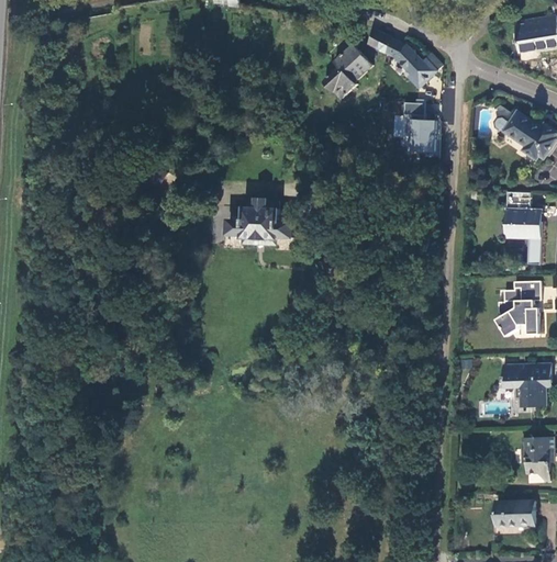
[(235,11),(236,6),(234,0),(222,0),(223,10),(235,11)]
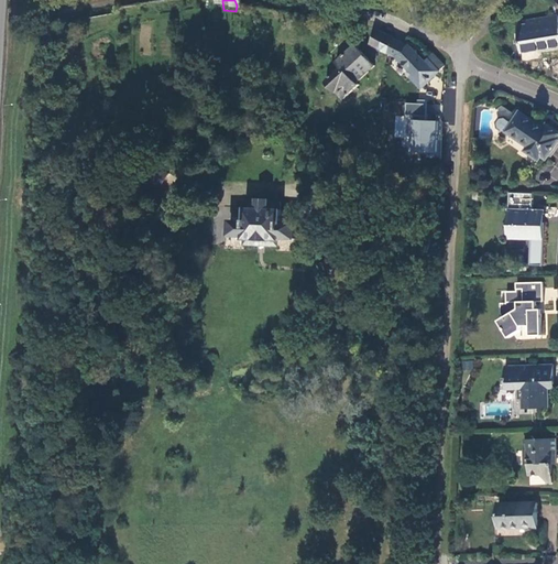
[(557,24),(557,15),(516,22),(518,39),(516,40),(516,44),(518,44),(520,51),(537,49),(557,45),(557,24)]
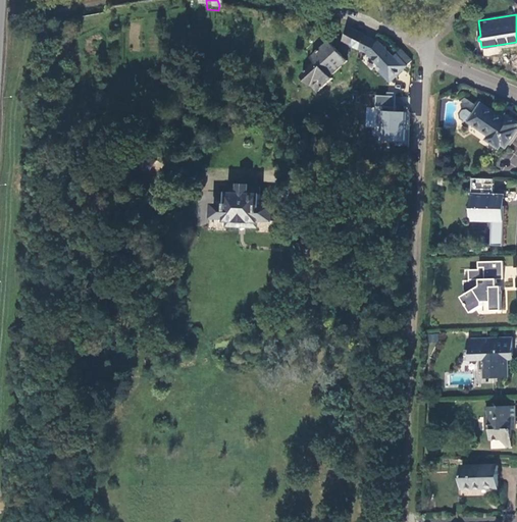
[(332,38),(340,41),(343,32),(335,29),(332,38)]
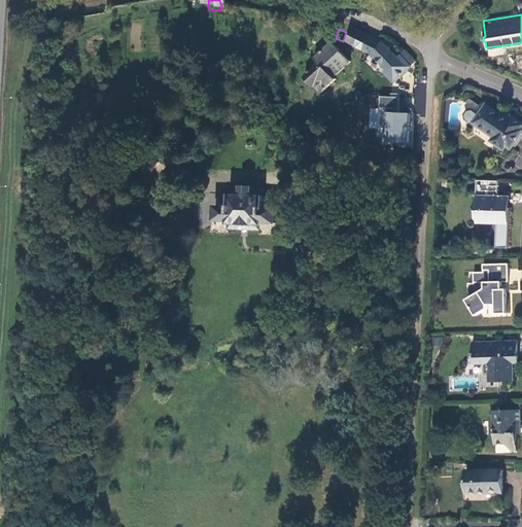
[(342,42),(367,53),(373,40),(347,30),(346,32),(343,41),(342,42)]
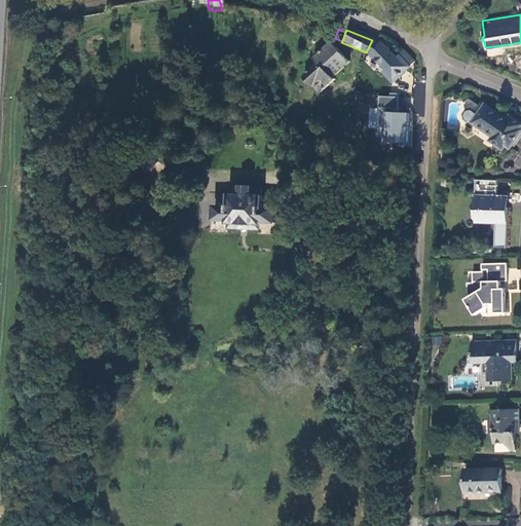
[(327,43),(318,34),(302,48),(311,59),(327,43)]
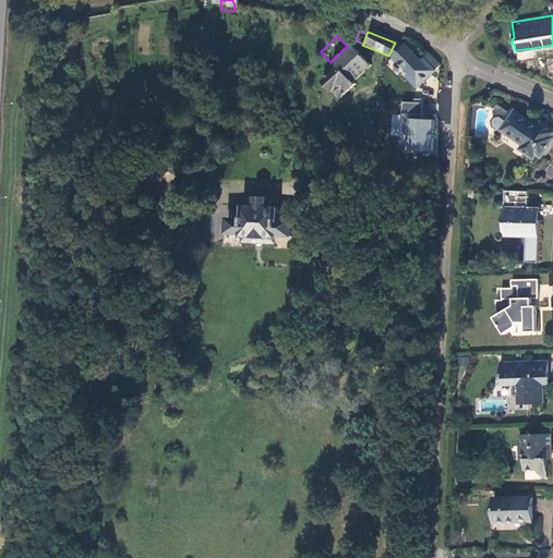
[(388,56),(405,72),(416,62),(395,43),(388,56)]
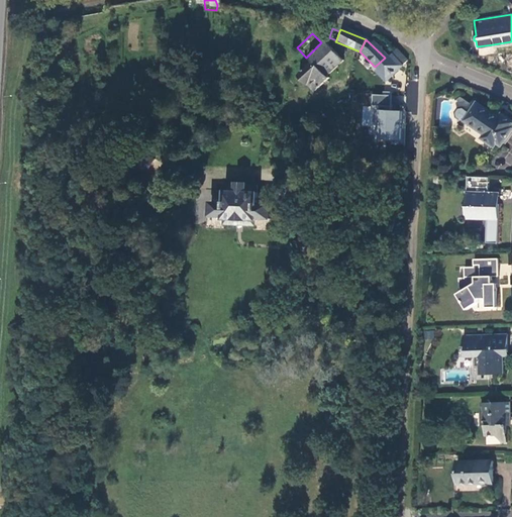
[(321,42),(306,58),(309,61),(323,76),(339,62),(321,42)]
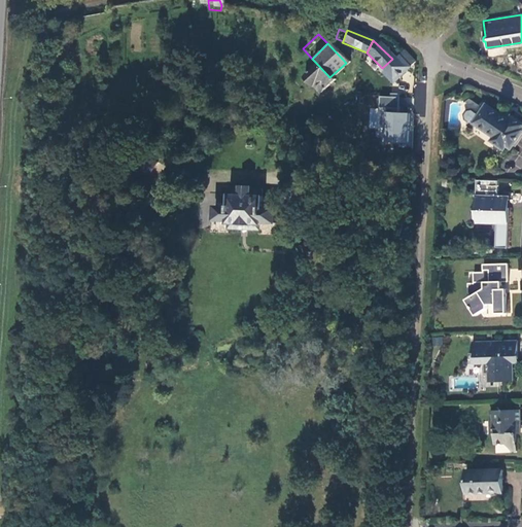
[(505,54),(502,45),(486,47),(488,56),(505,54)]
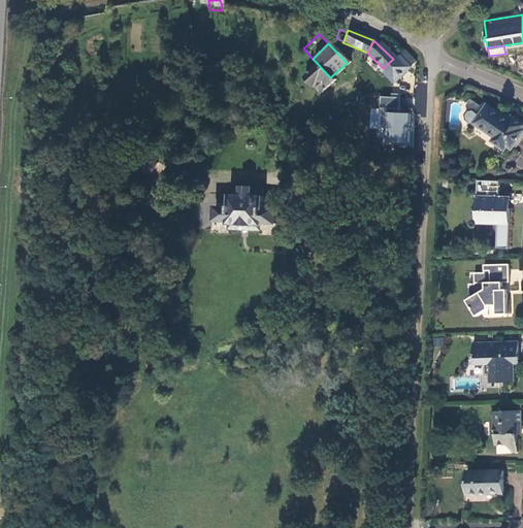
[(412,62),(402,51),(393,59),(383,68),(384,70),(382,73),(390,83),(412,62)]
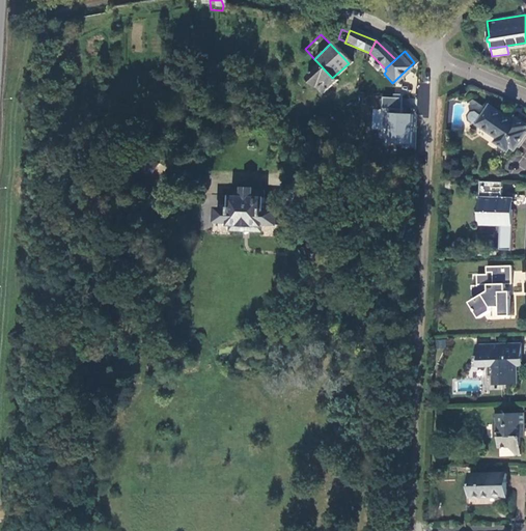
[(319,94),(334,81),(332,78),(317,62),(302,79),(309,88),(311,86),(319,94)]
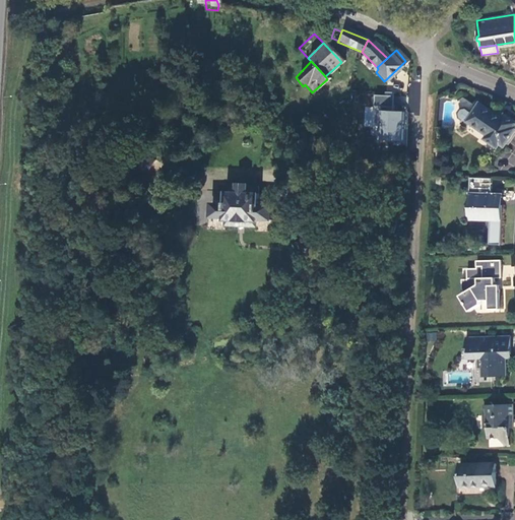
[(401,144),(402,112),(387,111),(387,95),(368,94),(367,107),(360,107),(359,128),(364,128),(364,143),(401,144)]
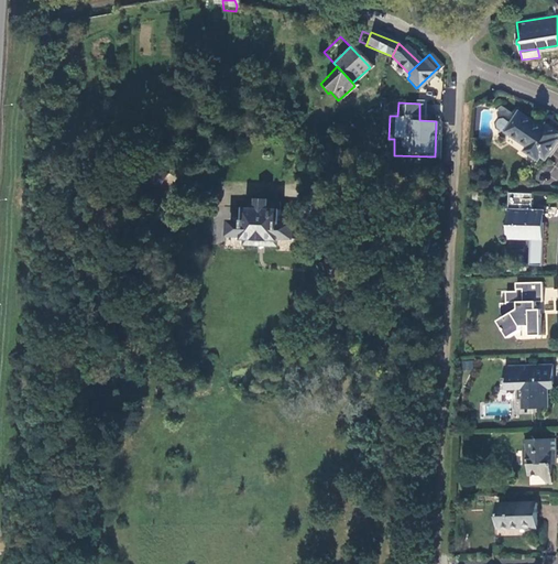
[(498,118),(494,121),(495,127),(500,130),(503,129),(505,130),(505,131),(526,145),(523,150),(536,160),(539,154),(544,158),(557,139),(555,137),(557,132),(545,123),(542,128),(517,111),(511,122),(503,117),(498,118)]
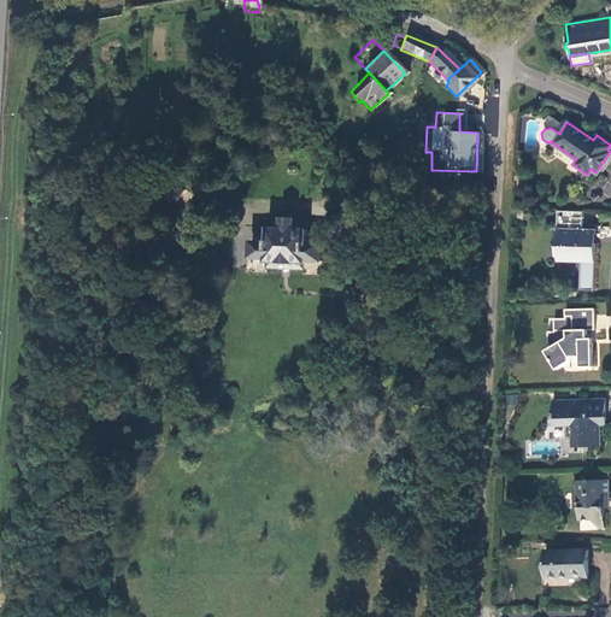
[(356,145),(348,154),(363,166),(371,157),(356,145)]
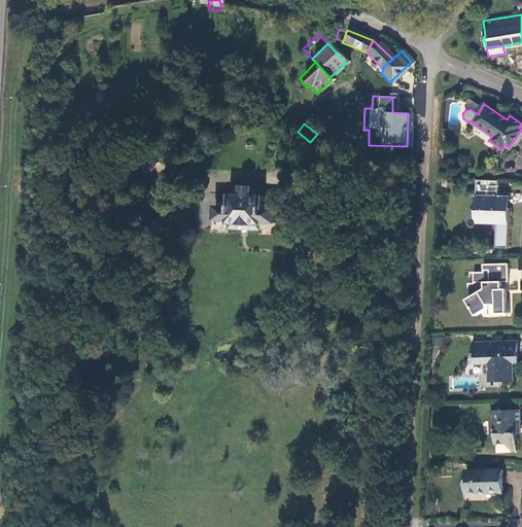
[(152,163),(140,154),(136,162),(148,169),(152,163)]
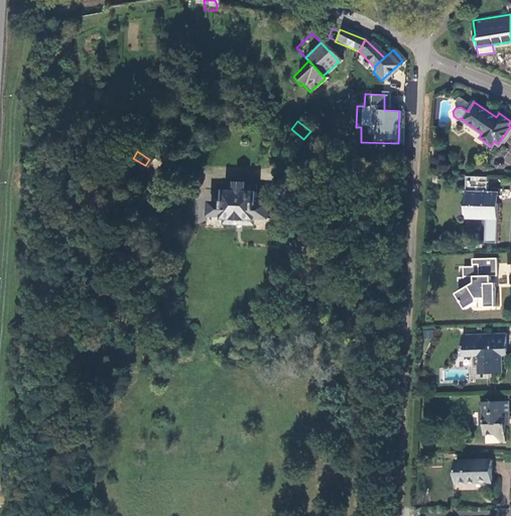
[(142,171),(145,165),(133,158),(130,163),(142,171)]
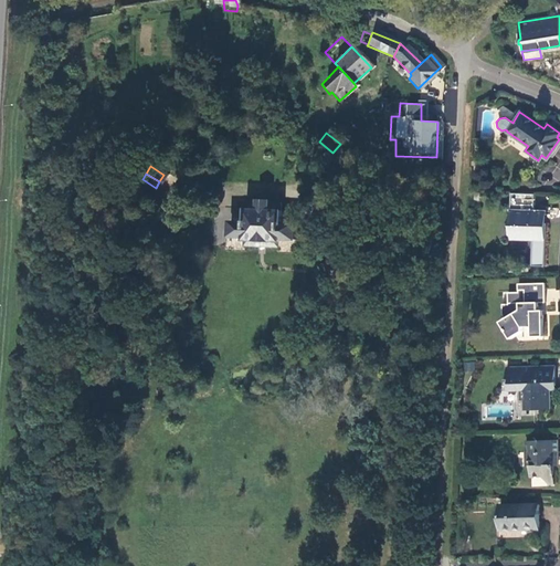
[(240,221),(225,221),(224,237),(240,237),(240,239),(276,241),(276,239),(291,239),(292,223),(277,222),(277,210),(275,210),(276,202),(263,202),(264,200),(255,199),(255,201),(242,201),(242,209),(240,210),(240,221)]
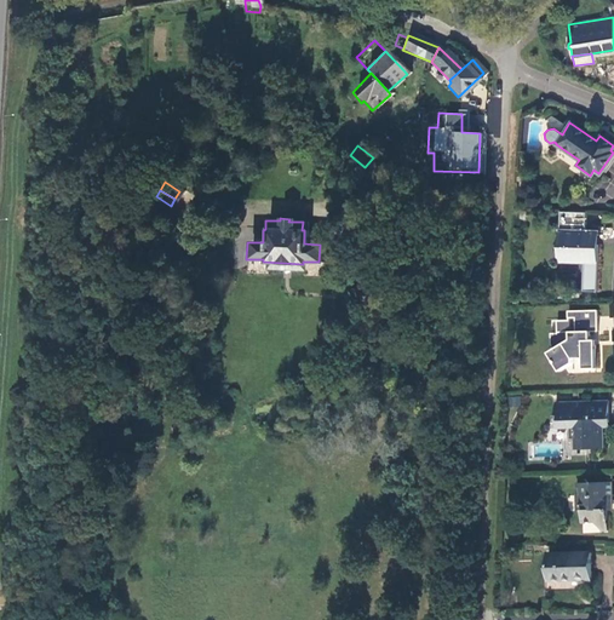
[(595,281),(595,242),(583,242),(583,224),(558,223),(557,242),(563,244),(563,256),(581,256),(581,281),(595,281)]
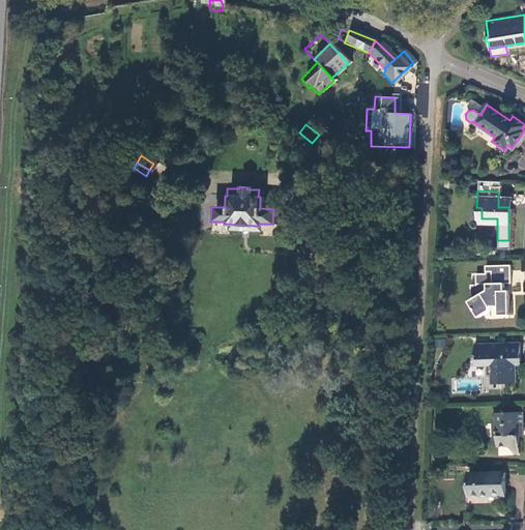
[(507,282),(507,265),(488,265),(488,270),(484,270),(484,272),(474,273),(473,284),(467,284),(468,293),(470,297),(466,300),(475,316),(487,308),(487,305),(494,305),(494,308),(496,308),(496,313),(506,313),(505,293),(502,293),(502,283),(507,282)]
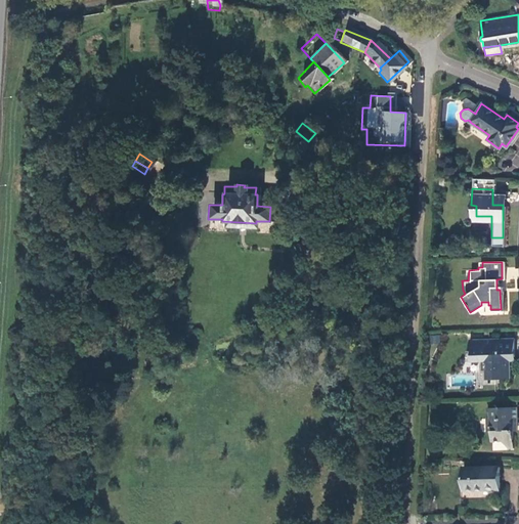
[(511,339),(466,340),(467,361),(478,361),(478,369),(482,369),(483,378),(507,378),(507,361),(507,353),(512,353),(511,339)]
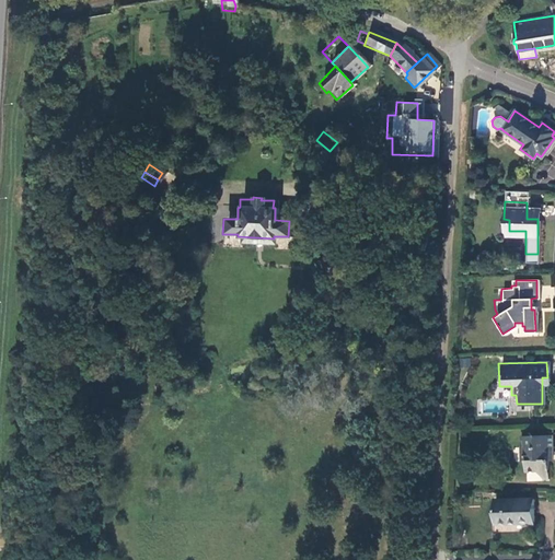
[(548,435),(518,436),(519,461),(522,461),(523,471),(534,471),(535,474),(546,471),(546,454),(550,454),(548,435)]
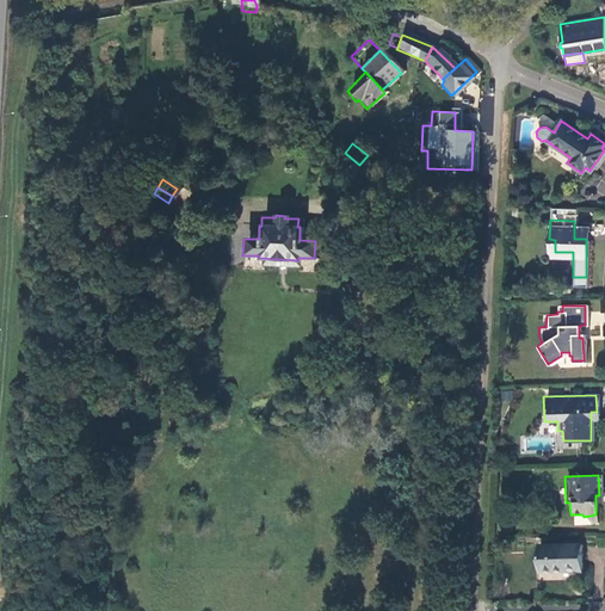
[(575,545),(536,547),(536,555),(529,556),(530,571),(562,571),(562,567),(576,567),(575,545)]
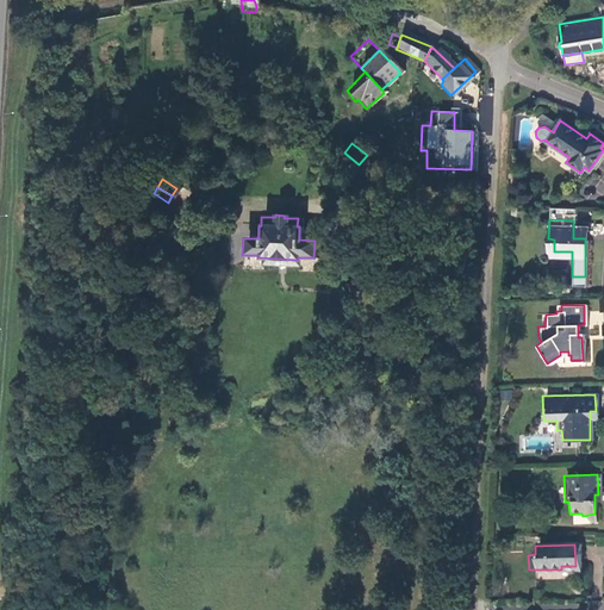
All buildings are outlined.
